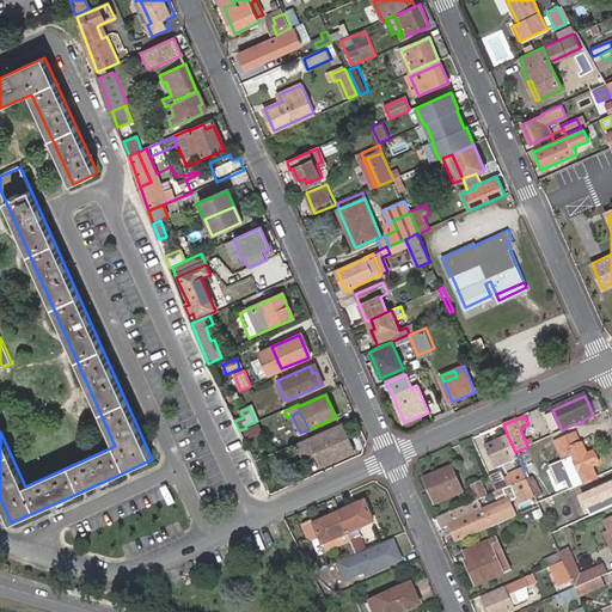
[(311,457),(316,466),(352,452),(341,424),(293,445),(300,460),(311,457)]
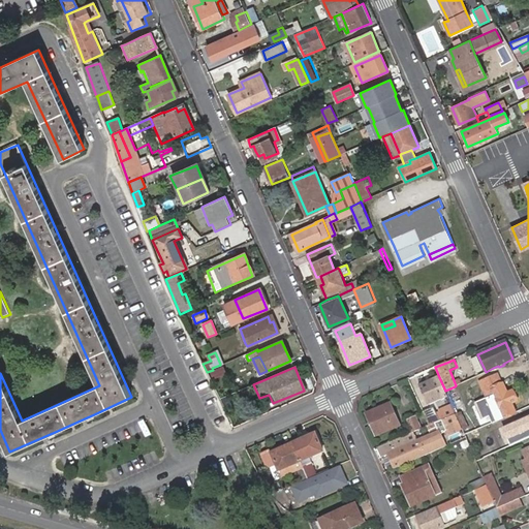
[(224,368),(211,374),(214,380),(227,375),(224,368)]
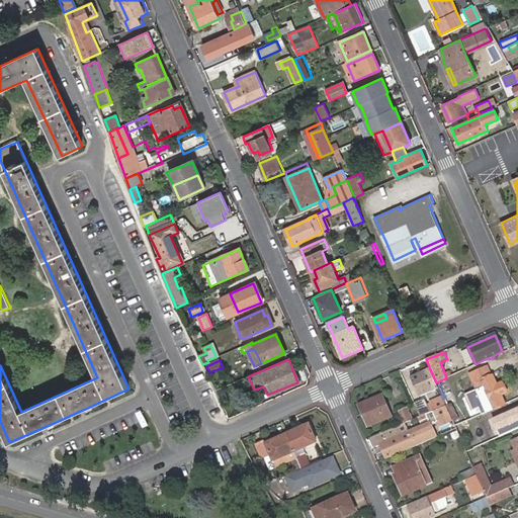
[(475,405),(481,402),(486,413),(504,405),(500,397),(505,395),(501,384),(496,386),(492,377),(491,378),(486,368),(469,375),(477,391),(466,395),(471,407),(475,405)]
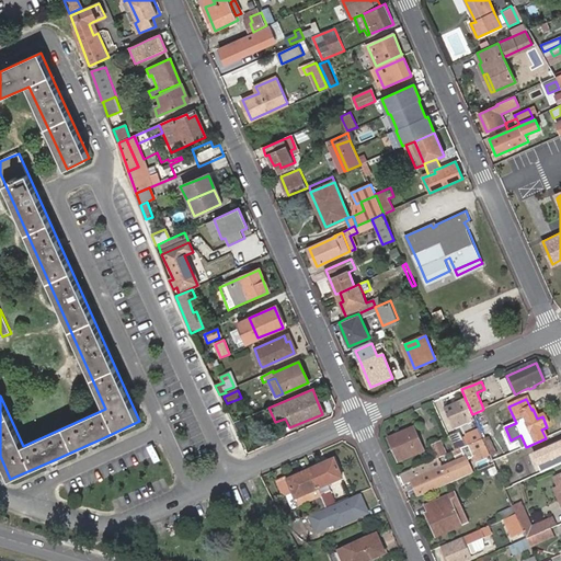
[(472,414),(466,400),(445,410),(454,431),(476,421),(472,414)]
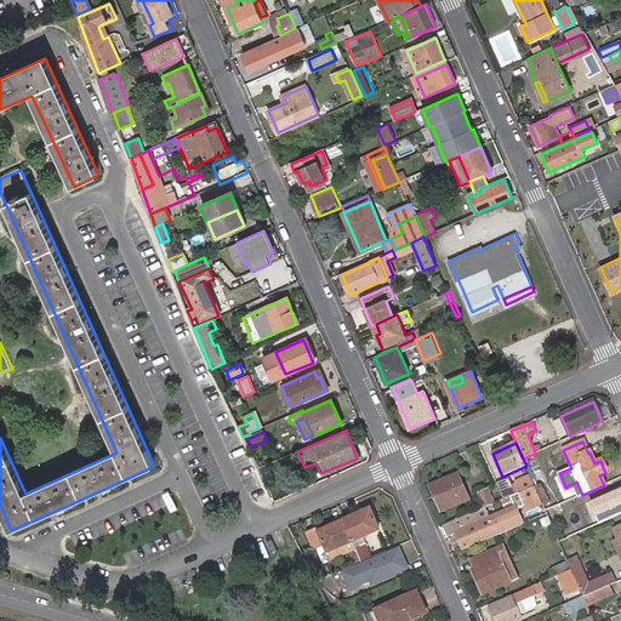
[(534,454),(523,459),(527,466),(530,476),(535,486),(541,483),(546,482),(534,454)]
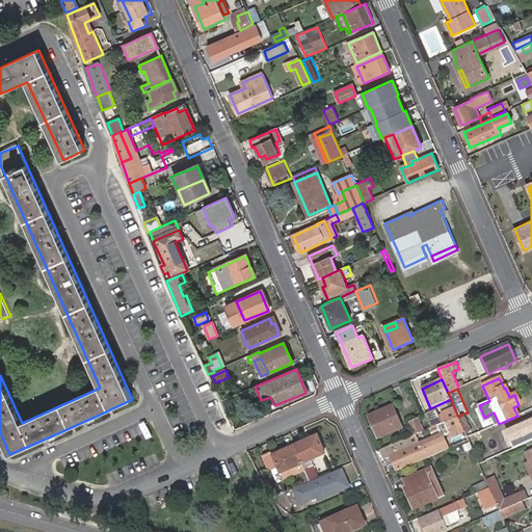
[(479,405),(475,407),(479,420),(484,418),(479,405)]
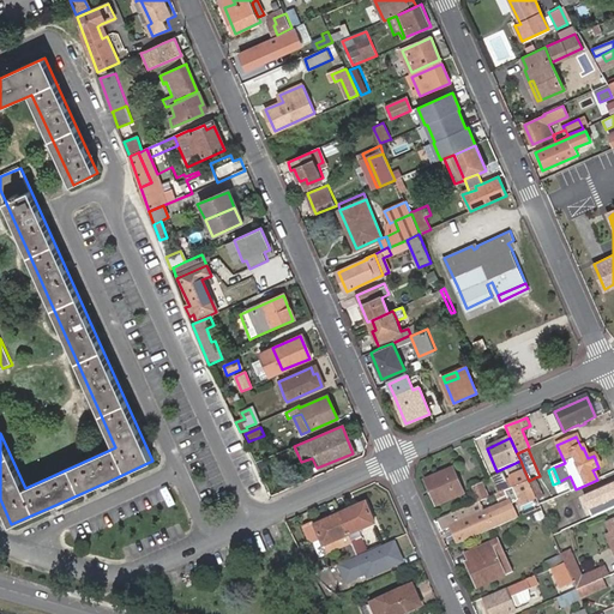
[(452,470),(425,481),(437,507),(463,495),(452,470)]
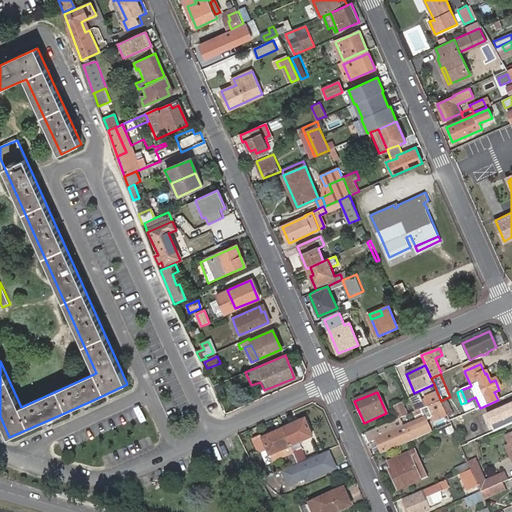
[(441,401),(437,392),(426,397),(429,406),(441,401)]
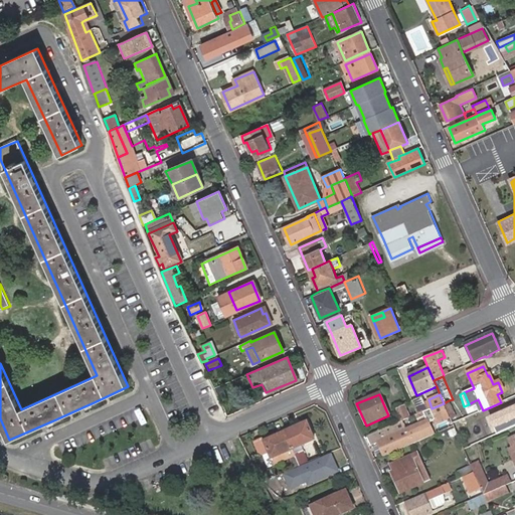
[(422,398),(412,401),(417,414),(427,410),(422,398)]
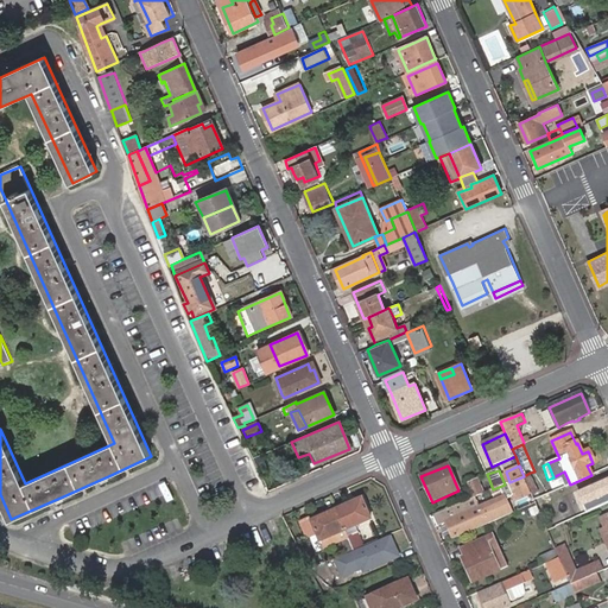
[(570,485),(564,472),(557,475),(563,488),(570,485)]
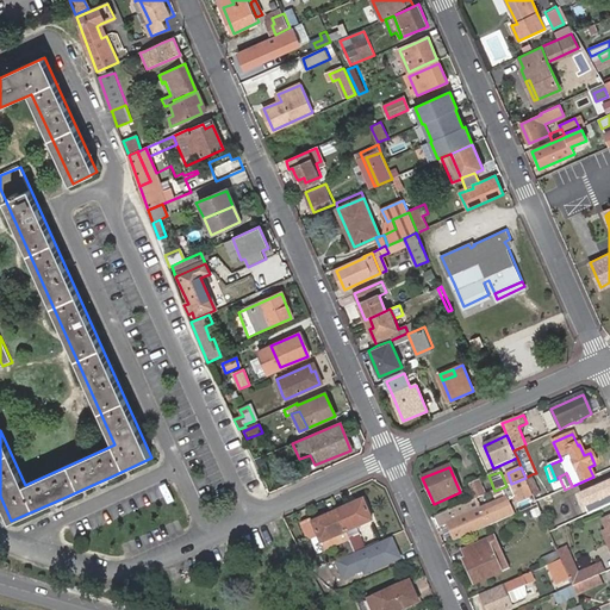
[(526,478),(534,496),(537,504),(541,511),(547,509),(531,474),(526,478)]
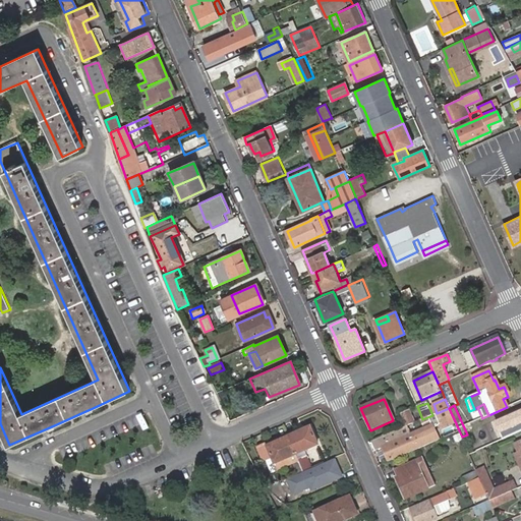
[(437,413),(436,413),(442,428),(456,423),(449,408),(437,413)]
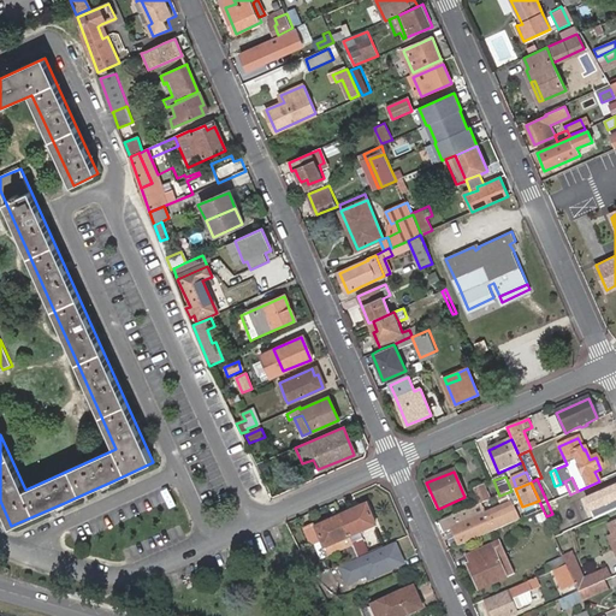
[(474,491),(480,504),(489,501),(483,487),(474,491)]
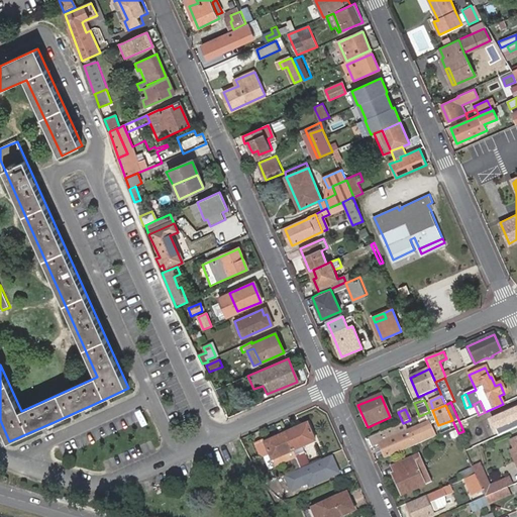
[(385,457),(433,437),(427,423),(402,435),(379,444),(385,457)]
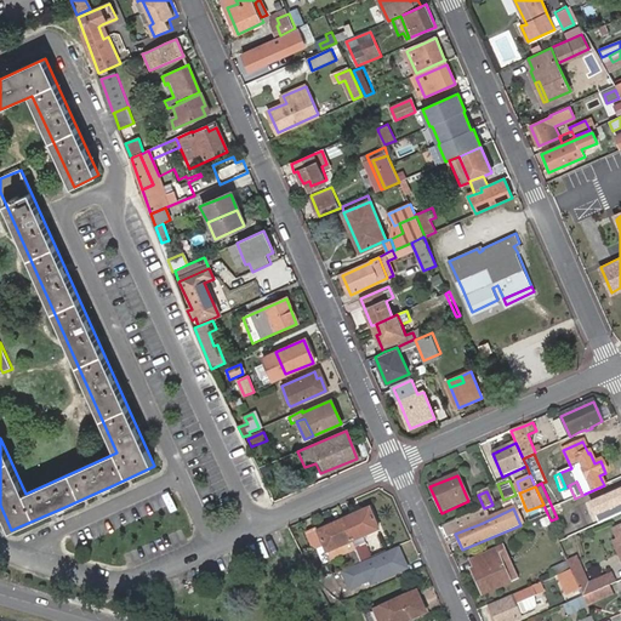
[(370,511),(343,522),(353,542),(379,531),(370,511)]
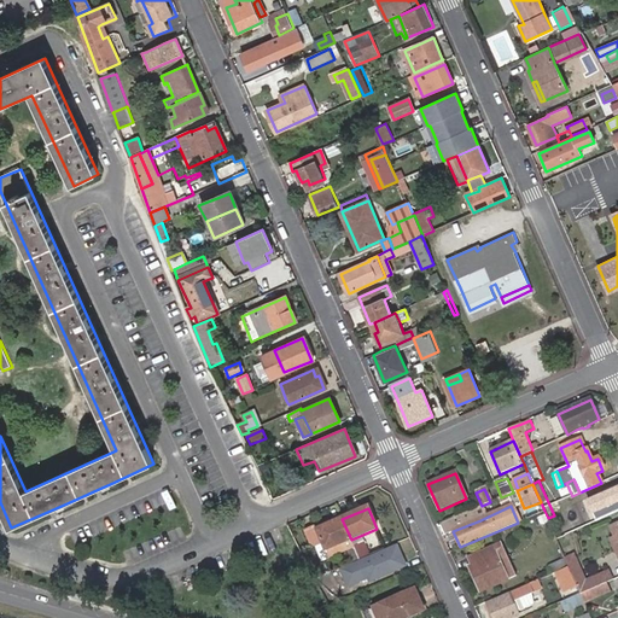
[(476,508),(439,524),(444,535),(453,531),(481,520),(476,508)]
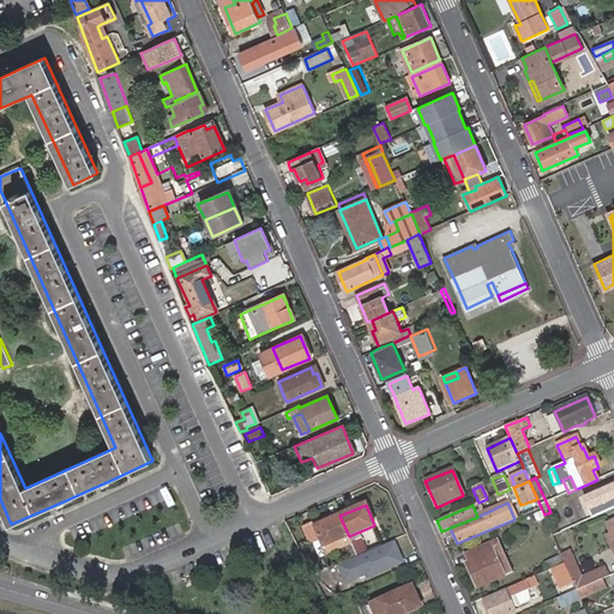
[(339,516),(338,512),(313,523),(314,527),(339,516)]
